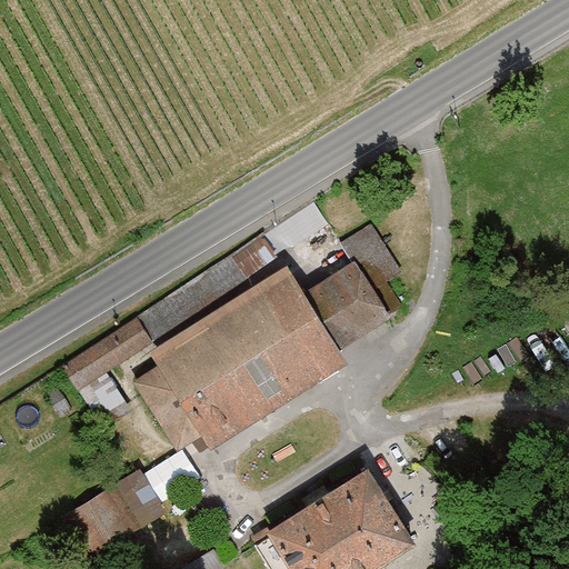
[(353,260),(388,313),(401,306),(382,277),(396,268),(369,228),(343,245),(353,260)]
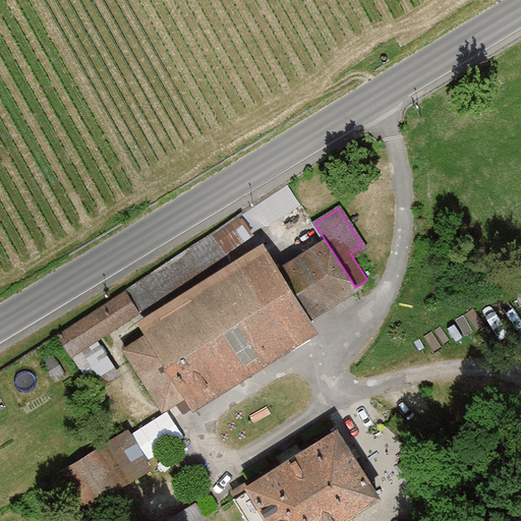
[(241,215),(214,233),(226,251),(253,233),(241,215)]
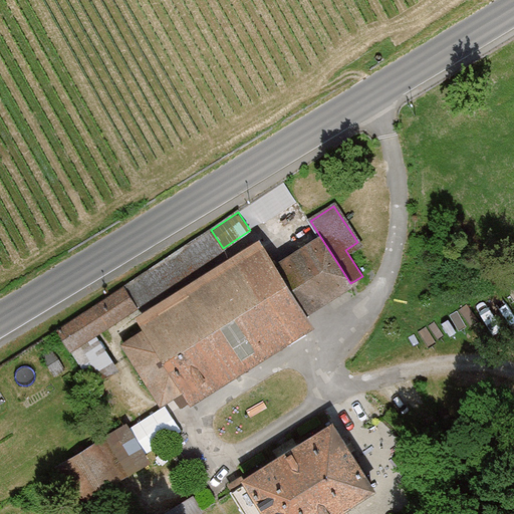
[(223,248),(211,230),(124,287),(137,306),(223,248)]
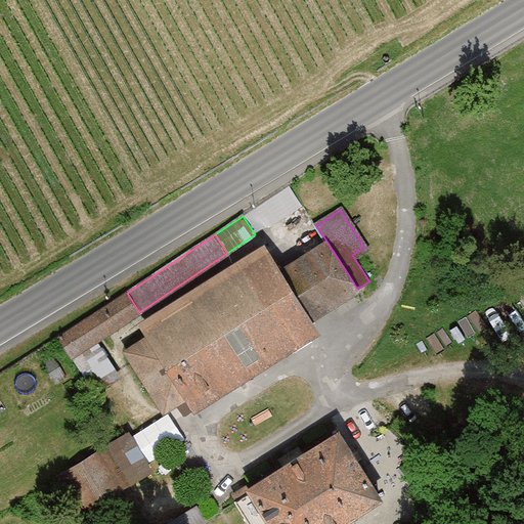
[(125,350),(165,410),(185,397),(194,411),(317,332),(309,320),(357,289),(325,239),(278,270),(261,245),(139,323),(147,336),(125,350)]
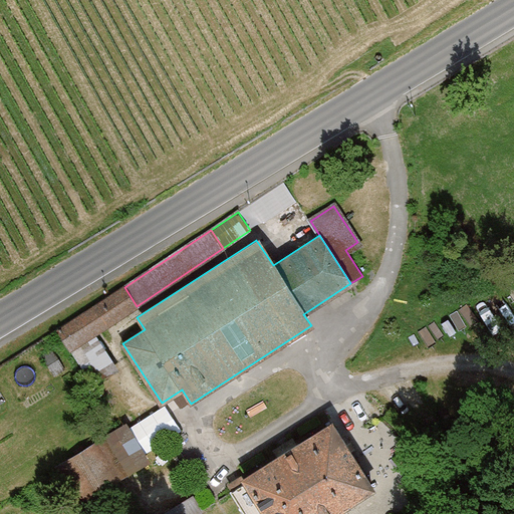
[(93,335),(137,306),(124,287),(57,332),(93,387),(117,370),(93,335)]
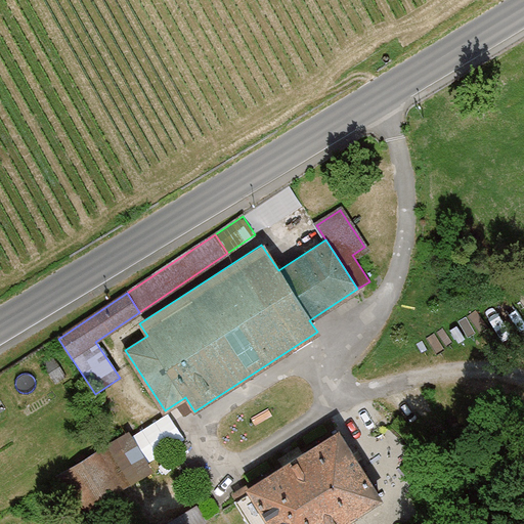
[(339,430),(246,487),(250,493),(236,501),(250,523),(342,523),(382,500),(339,430)]
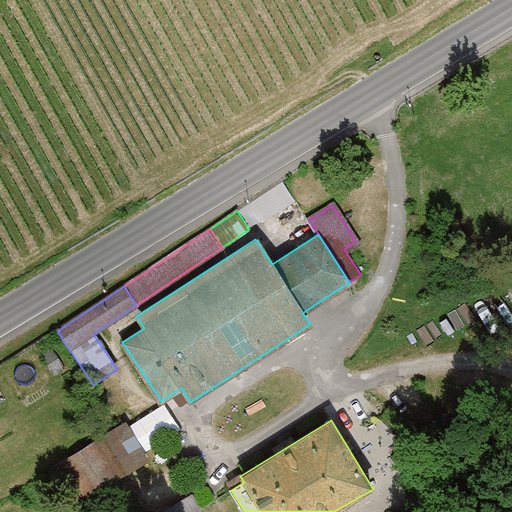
[(146,458),(124,423),(53,466),(75,502),(146,458)]
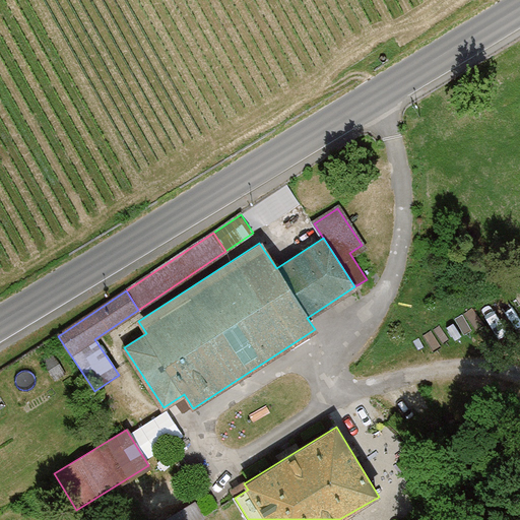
[(194,501),(164,519),(202,519),(205,518),(194,501)]
